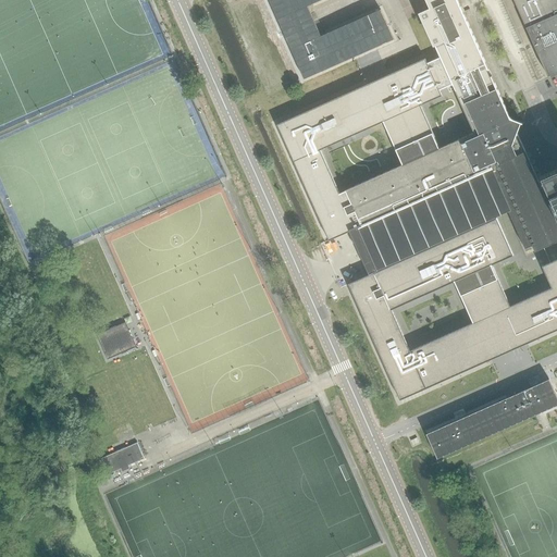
[(269,0),(304,79),(394,39),(381,10),(320,36),(319,33),(312,16),(308,9),(307,7),(321,0),(269,0)]
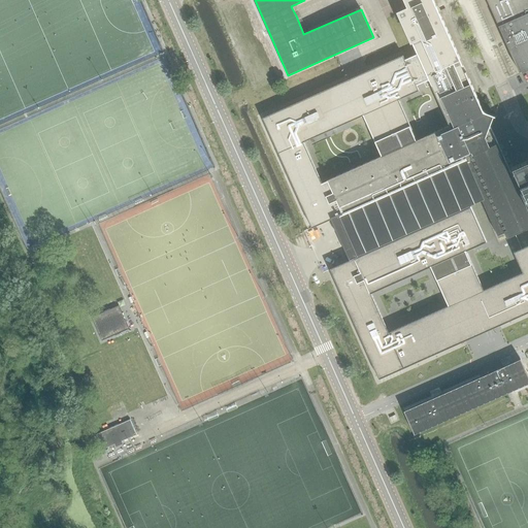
[(402,21),(410,40),(417,54),(404,60),(402,56),(395,59),(382,65),(374,68),(370,70),(367,71),(361,73),(360,74),(354,76),(348,79),(340,83),(262,118),(311,229),(332,220),(349,259),(328,268),(377,377),(482,331),(527,310),(527,243),(513,251),(522,271),(483,289),(465,250),(486,241),(469,205),(482,200),(498,237),(505,234),(506,237),(527,228),(527,161),(515,167),(509,170),(504,159),(504,158),(498,144),(497,143),(495,137),(492,132),(489,124),(491,116),(495,118),(495,117),(493,116),(488,113),(487,113),(486,113),(486,112),(485,112),(485,111),(484,111),(484,110),(483,110),(483,109),(482,109),(482,108),(482,107),(480,104),(476,98),(473,91),(470,84),(467,77),(460,60),(457,53),(448,32),(441,19),(433,0),(403,0),(404,2),(407,9),(399,13),(402,21)]
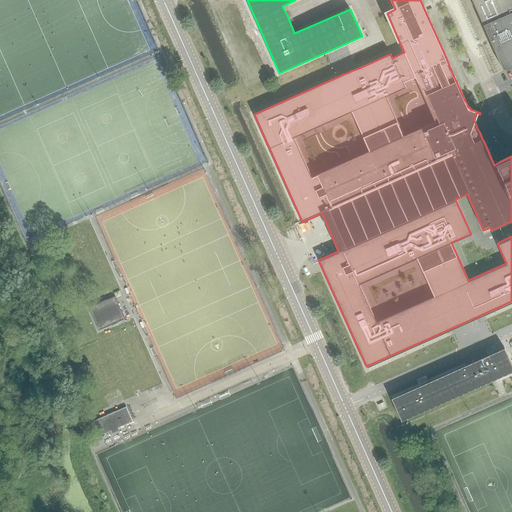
[(511,0),(472,0),(504,72),(511,68),(511,0)]
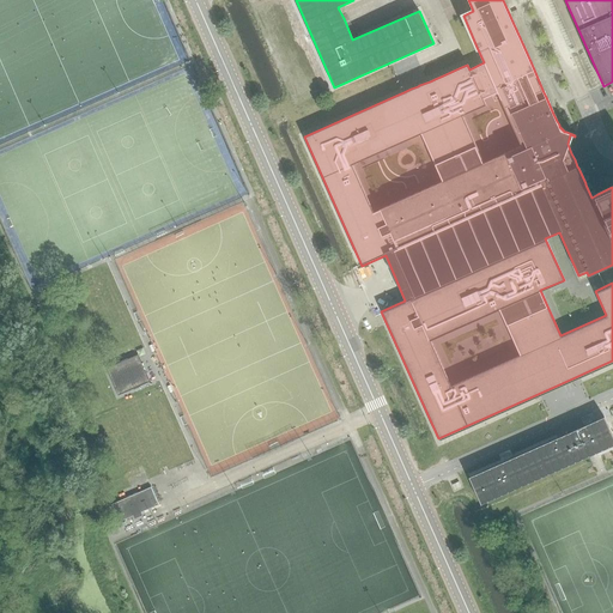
[(314,98),(329,92),(302,18),(285,24),(314,98)]
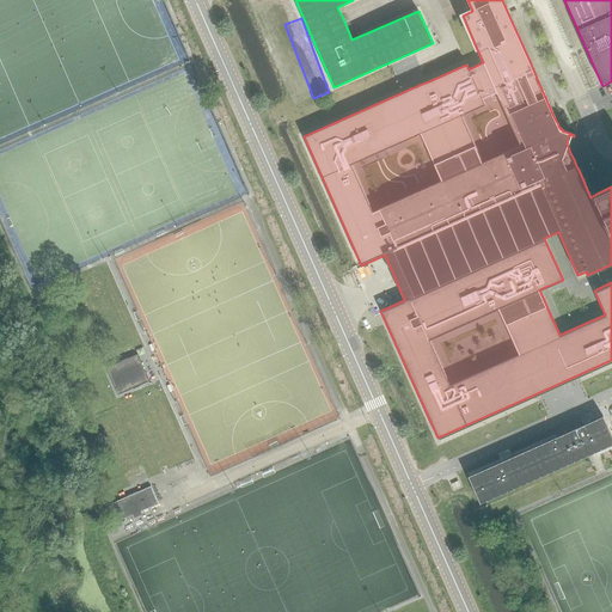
[(138,354),(105,368),(117,396),(150,381),(138,354)]
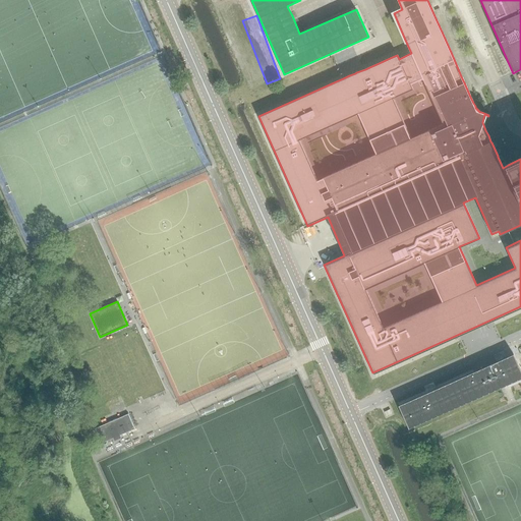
[(520,373),(513,355),(399,406),(409,429),(504,387),(520,379),(520,373)]
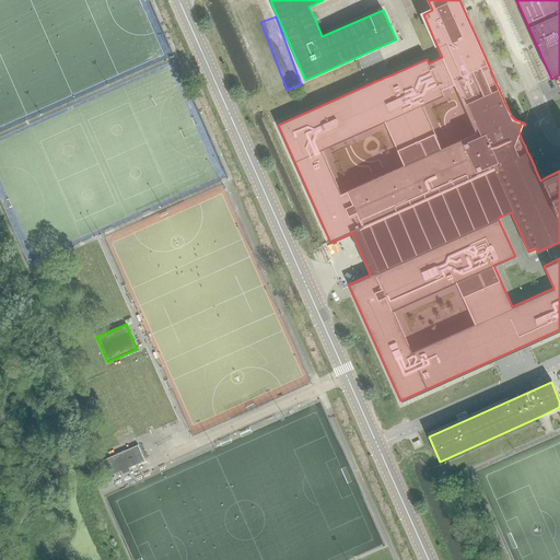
[(108,477),(144,462),(138,445),(102,461),(108,477)]
